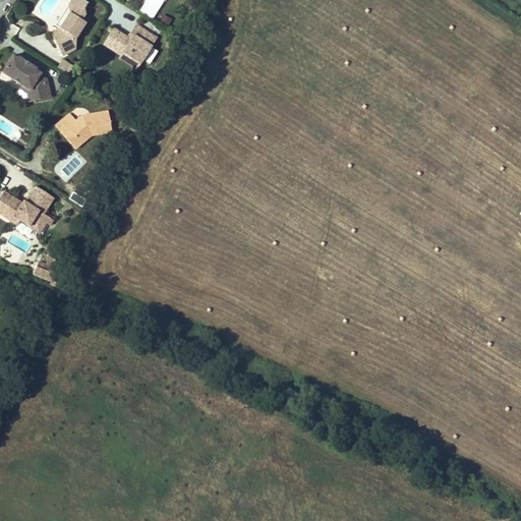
[(72,7),(59,29),(50,34),(62,56),(74,50),(74,39),(84,22),(81,20),(84,14),(83,8),(87,3),(81,0),(70,0),(68,4),(72,7)]
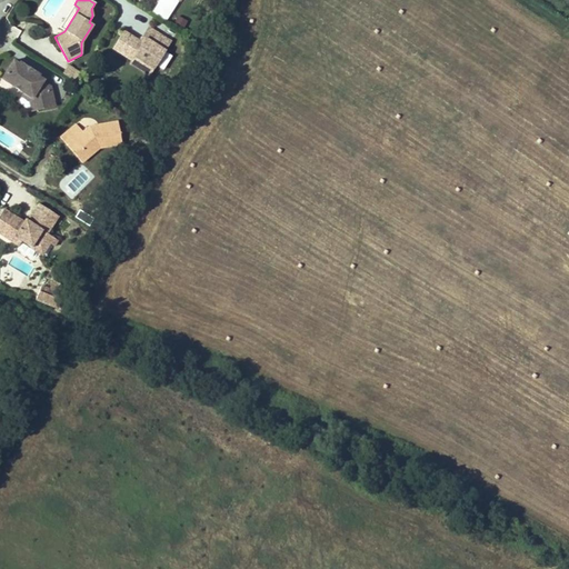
[(60,28),(65,31),(79,8),(75,5),(60,28)]
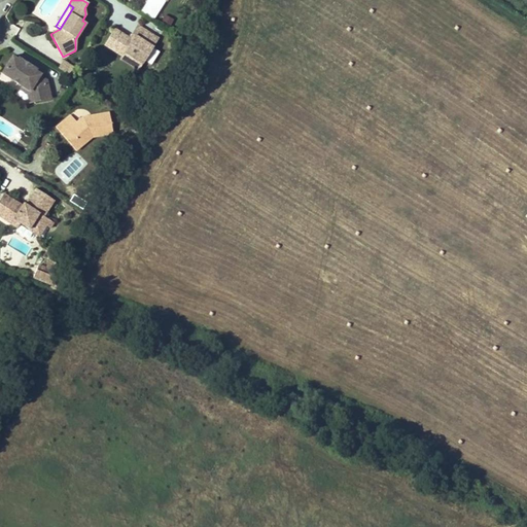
[(169,27),(174,19),(164,14),(160,22),(169,27)]
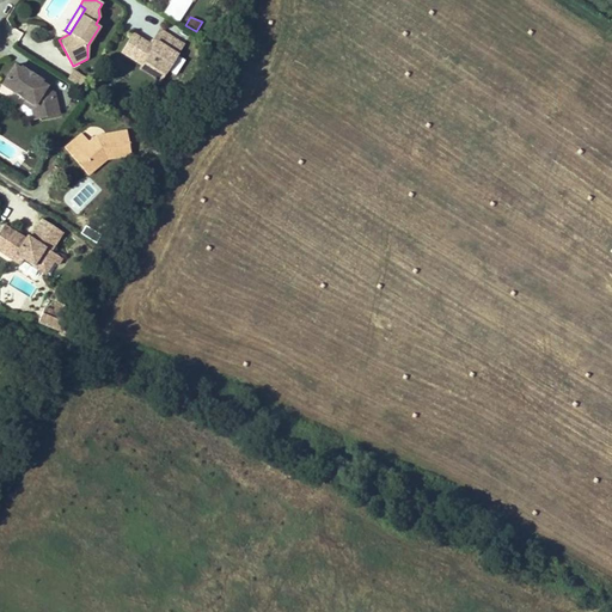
[(29,37),(41,43),(46,32),(34,26),(29,37)]
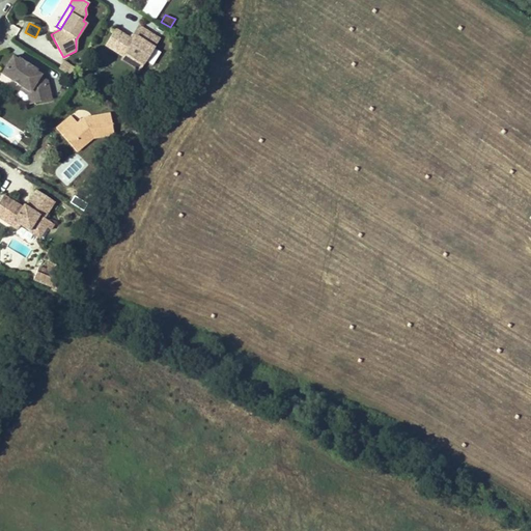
[(115,29),(105,45),(122,56),(126,53),(143,64),(160,39),(138,25),(130,38),(115,29)]
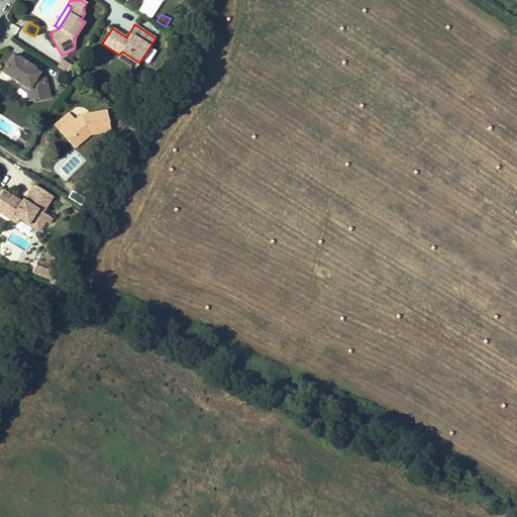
[(136,69),(139,63),(122,52),(119,55),(118,57),(136,69)]
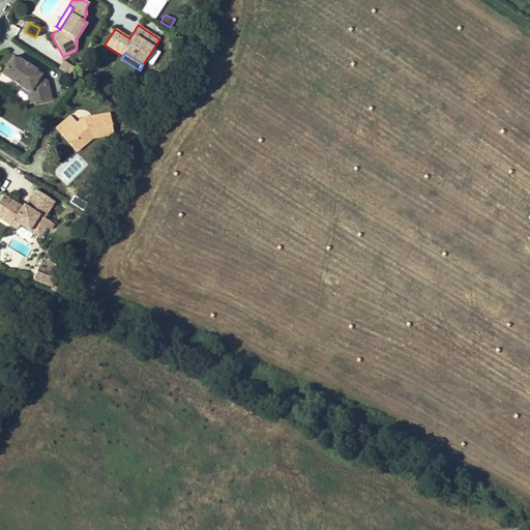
[(11,56),(0,72),(22,86),(31,93),(33,102),(50,98),(47,81),(39,76),(40,75),(35,71),(36,69),(29,65),(28,66),(24,64),(25,62),(17,57),(16,59),(11,56)]
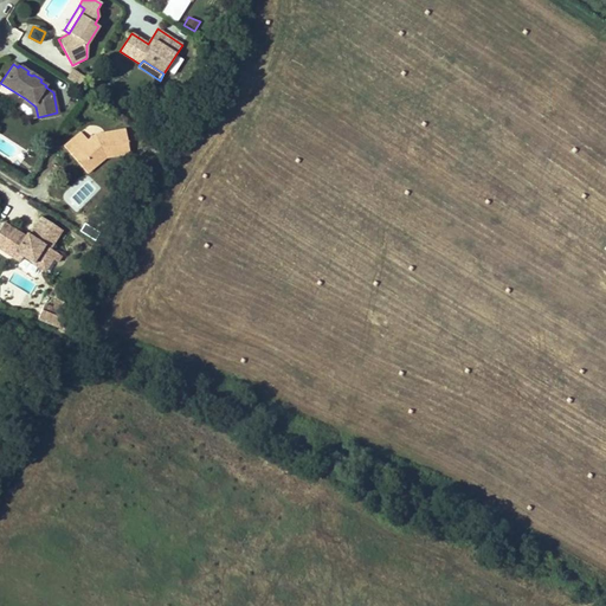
[(72,69),(68,78),(79,84),(84,76),(72,69)]
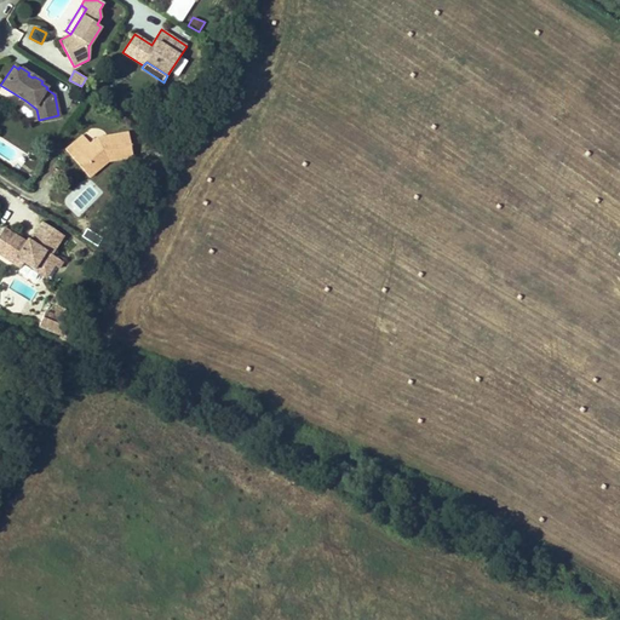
[(34,121),(39,120),(36,109),(26,101),(23,104),(32,110),(34,121)]
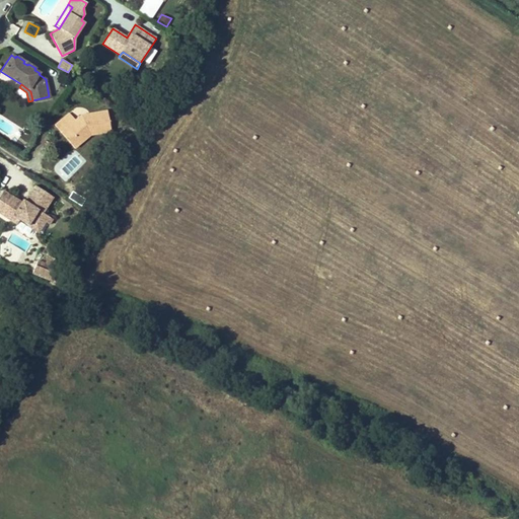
[(92,132),(94,134),(110,132),(107,112),(80,116),(75,120),(69,113),(55,126),(61,133),(65,130),(77,143),(89,132),(92,132)]
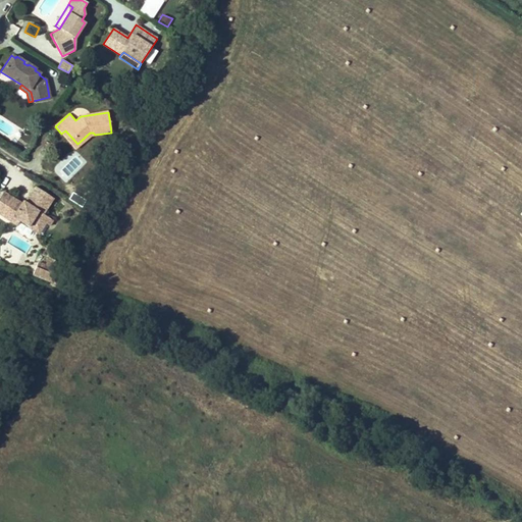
[(61,134),(75,149),(90,136),(95,135),(93,133),(90,133),(77,144),(65,131),(61,134)]
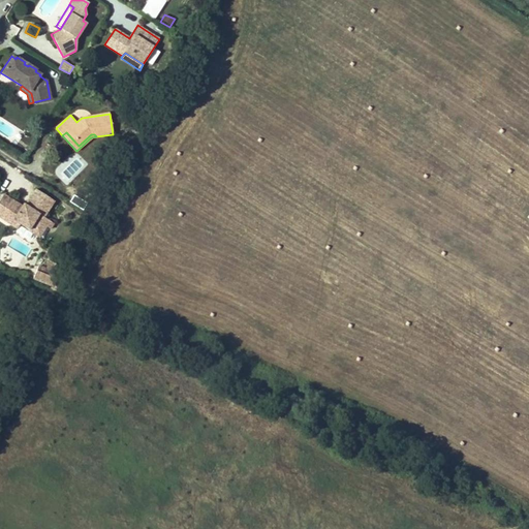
[(26,204),(29,206),(33,198),(35,199),(39,192),(35,189),(26,204)]
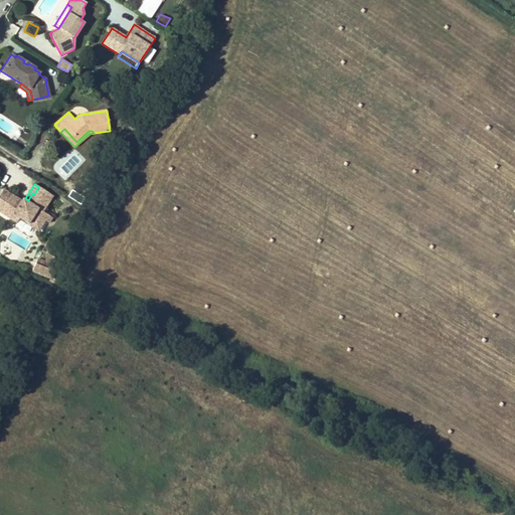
[(0,194),(0,212),(11,219),(13,215),(19,218),(28,224),(37,209),(42,212),(52,196),(38,187),(34,194),(32,193),(28,200),(25,198),(23,197),(22,199),(21,201),(16,198),(18,196),(4,188),(0,194)]
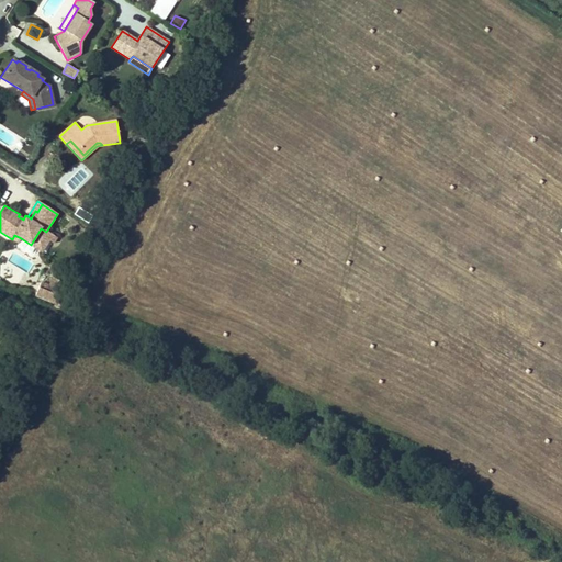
[(14,235),(12,239),(18,244),(21,238),(14,235)]
